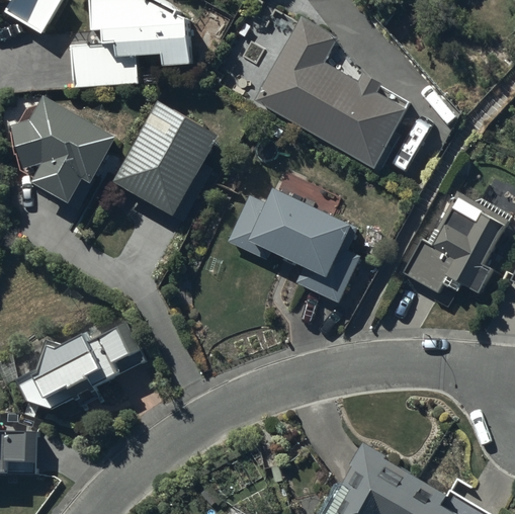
[(3,0),(9,4),(4,12),(40,34),(62,0),(3,0)]
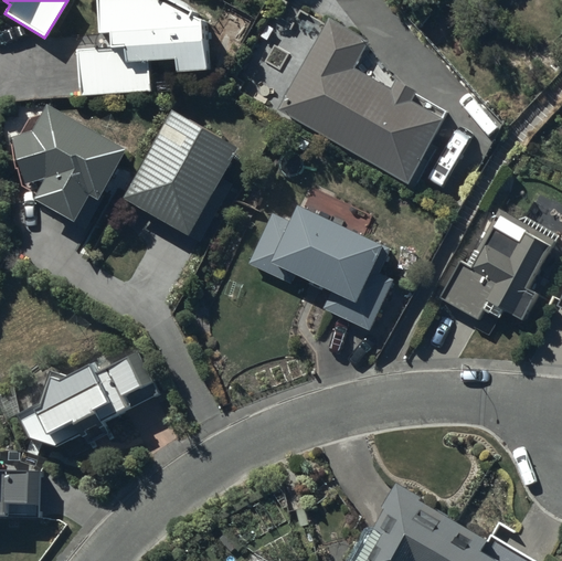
[(78,94),(148,91),(148,63),(177,62),(177,73),(209,73),(209,53),(205,52),(205,19),(198,13),(198,10),(179,0),(98,0),(101,45),(76,46),(78,94)]
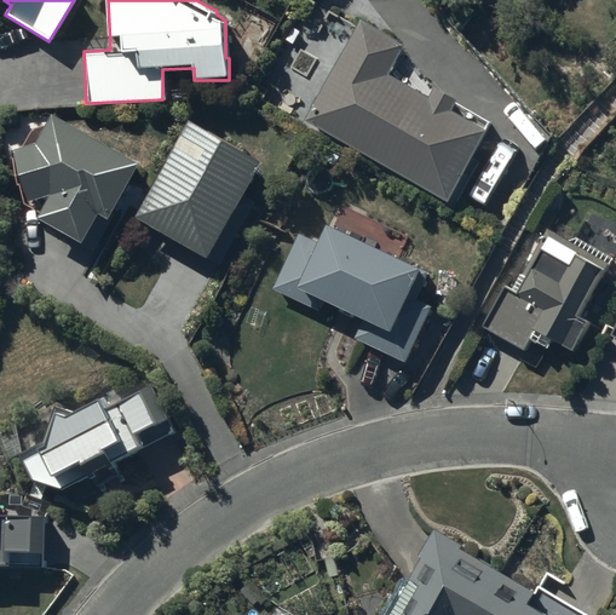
[(358,19),(303,120),(452,205),(478,156),(471,153),(483,133),(452,115),(458,105),(433,92),(429,99),(386,75),(403,45),(358,19)]
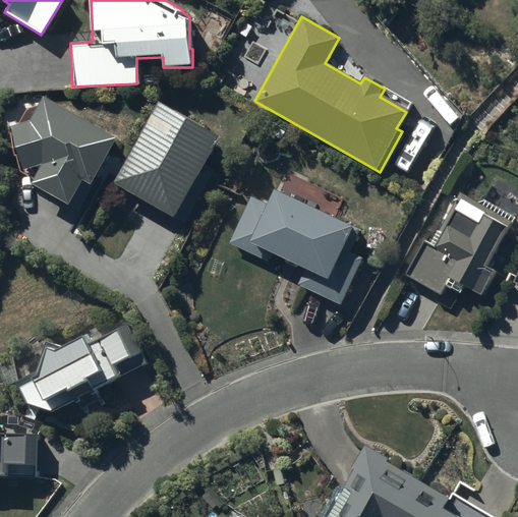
[(118,141),(46,98),(32,123),(13,129),(25,175),(35,181),(33,185),(70,208),(71,206),(78,210),(118,141)]
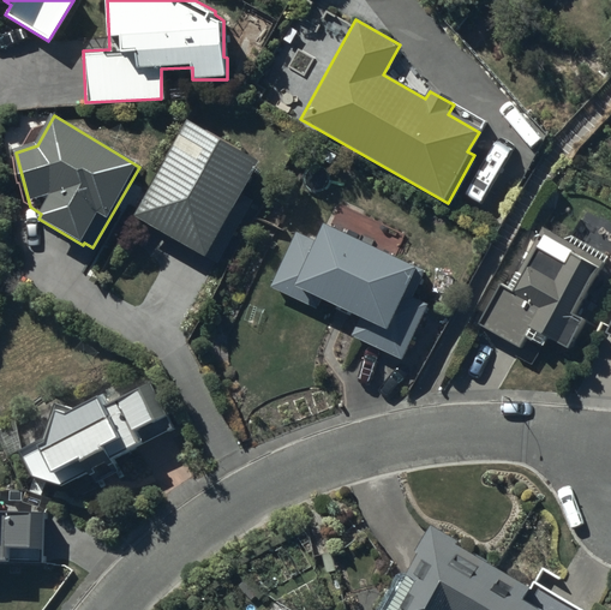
[(186,121),(133,215),(208,258),(209,255),(217,259),(251,199),(241,193),(259,162),(186,121)]
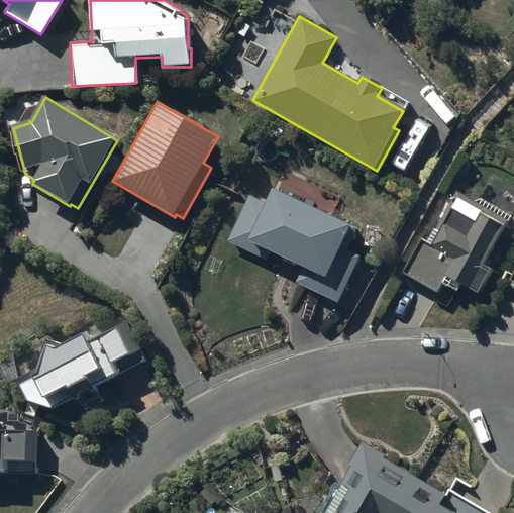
[(357,227),(274,189),(267,203),(247,194),(227,239),(264,257),(267,250),(301,267),(294,281),(337,301),(358,255),(346,249),(357,227)]
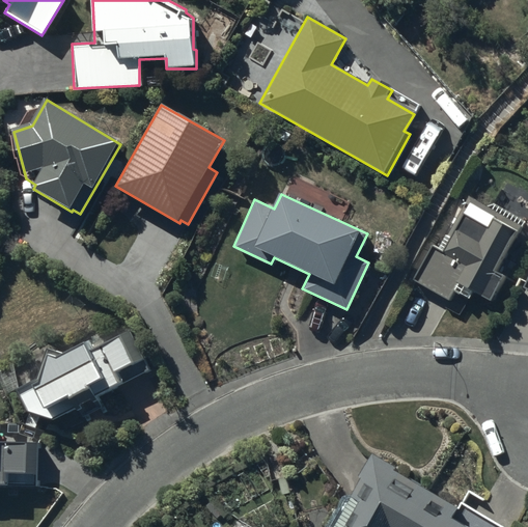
[(450,234),(441,251),(431,245),(428,247),(423,244),(410,267),(417,272),(413,279),(446,299),(443,305),(455,312),(464,297),(467,299),(471,290),(490,301),(503,278),(495,274),(526,221),(494,201),(489,210),(465,195),(444,231),(450,234)]
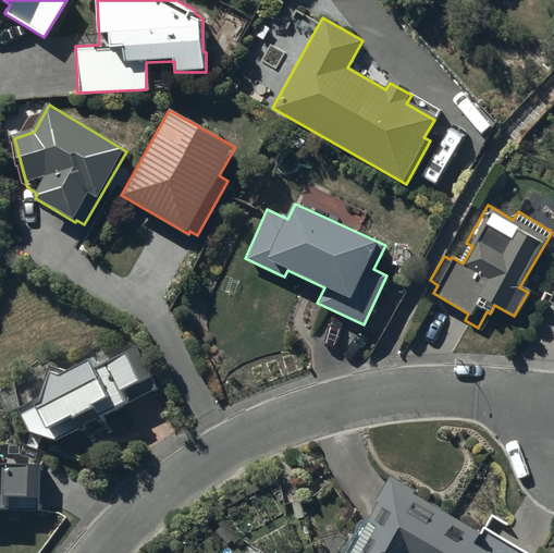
[(135,345),(97,365),(93,357),(68,370),(48,364),(38,396),(15,408),(28,434),(25,443),(36,447),(39,438),(56,442),(82,428),(86,437),(107,426),(102,418),(130,403),(128,401),(157,386),(135,345)]
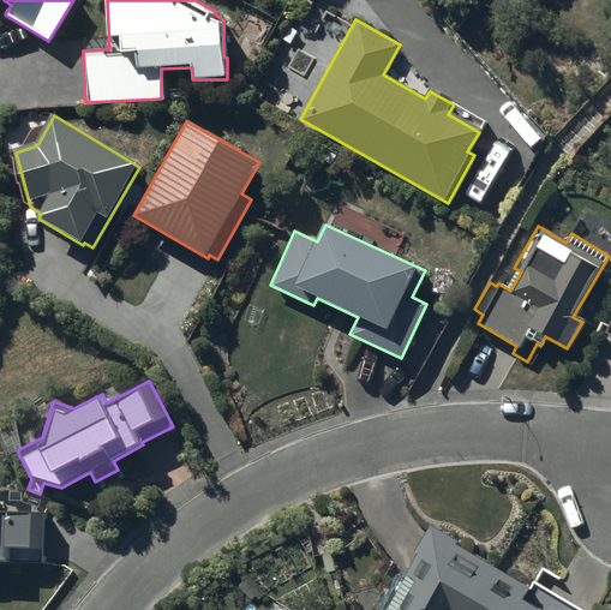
[(46,506),(0,506),(0,564),(11,566),(11,562),(46,562),(46,506)]
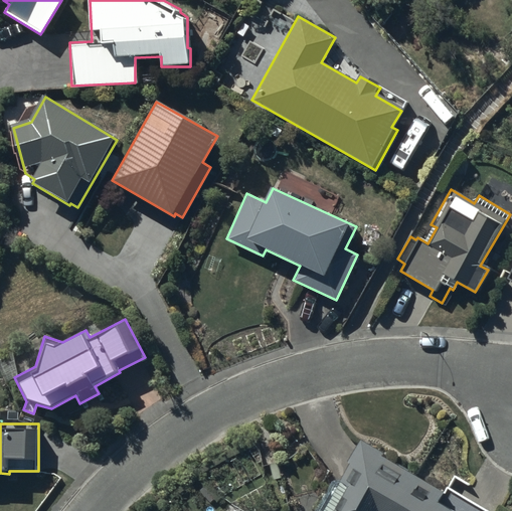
[(449,510),(436,503),(443,492),(382,457),(383,454),(360,441),(347,463),(350,464),(323,510),(449,510)]
